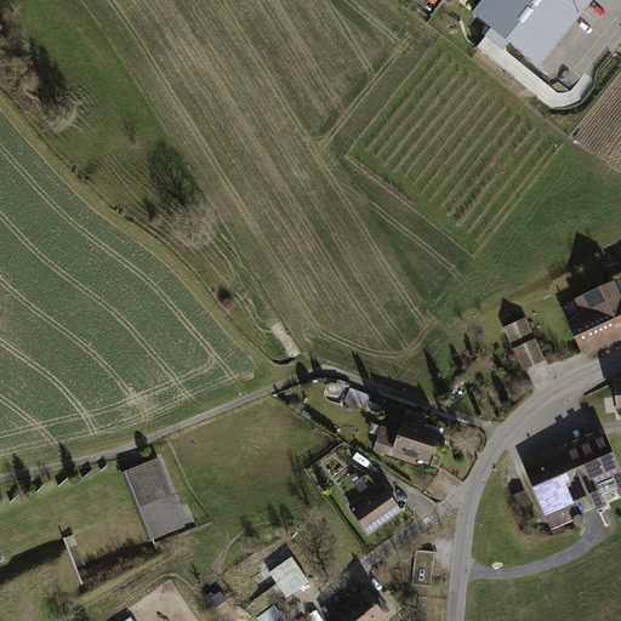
[(485,0),(474,15),(542,68),(597,0),(485,0)]
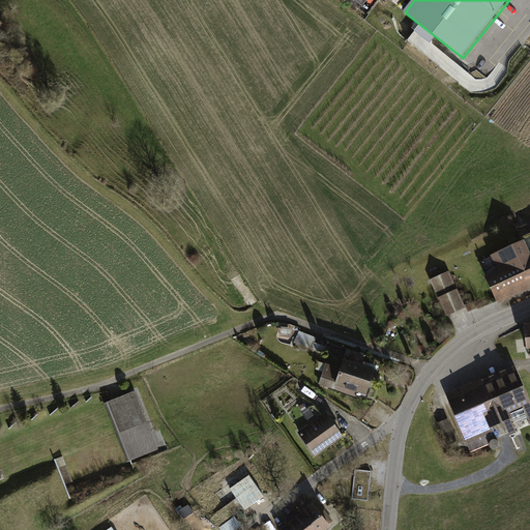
[(487,277),(499,305),(529,291),(529,234),(521,238),(523,242),(492,256),(498,269),(484,274),(487,277)]
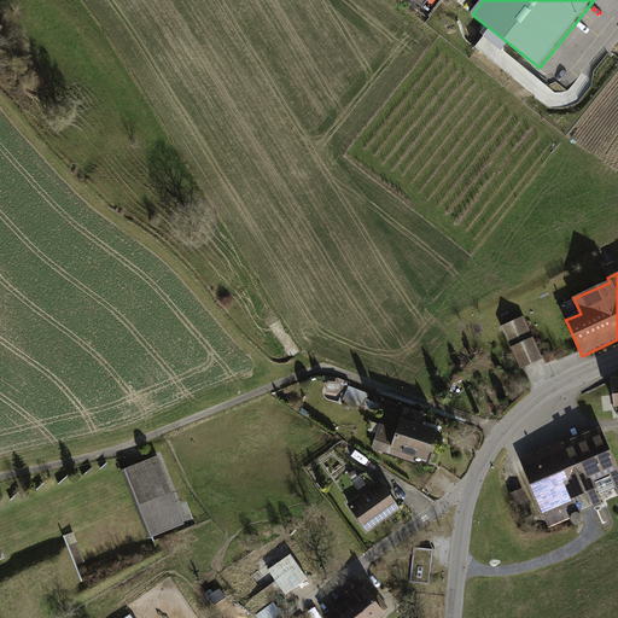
[(502,327),(522,369),(544,360),(525,316),(502,327)]
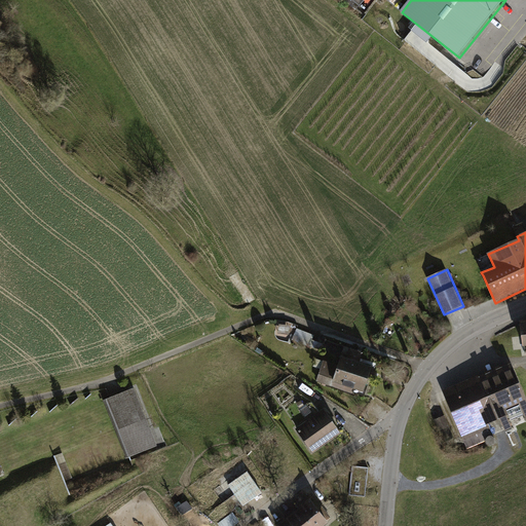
[(473,299),(462,304),(465,310),(476,305),(473,299)]
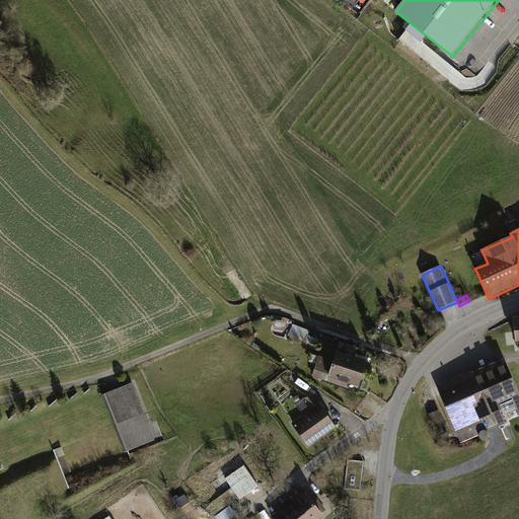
[(275,332),(286,335),(288,318),(277,317),(275,332)]
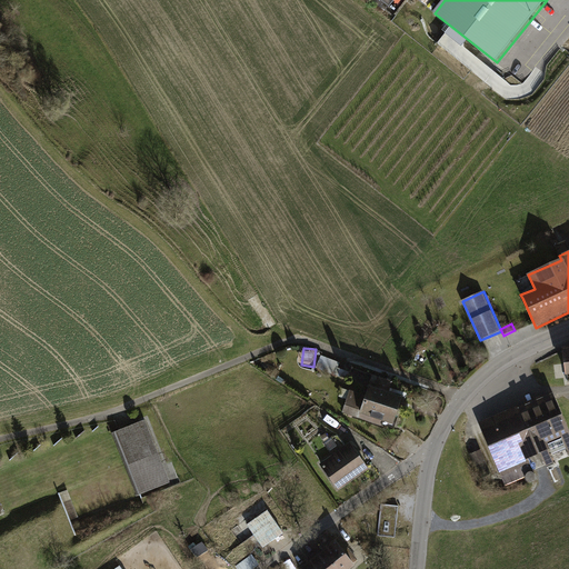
[(325,355),(320,360),(335,370),(339,365),(325,355)]
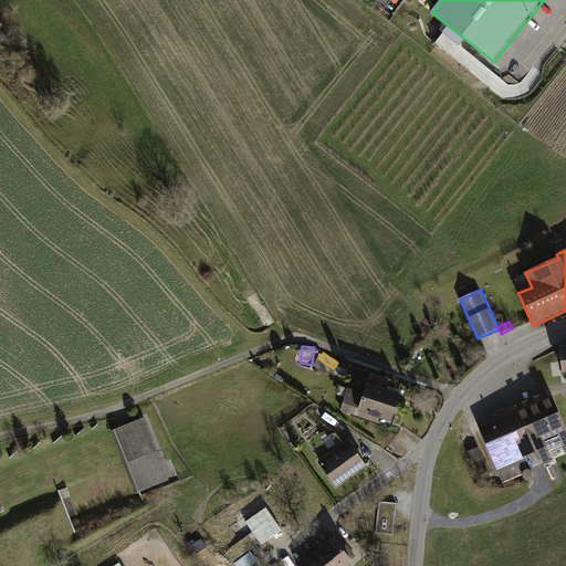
[(350,385),(364,389),(365,386),(373,388),(384,391),(387,379),(356,368),(350,385)]
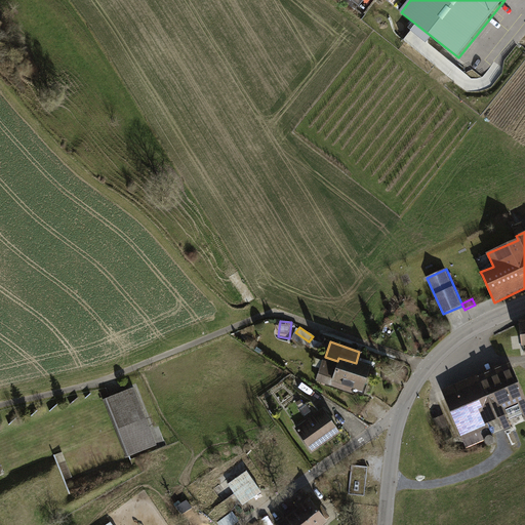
[(341,392),(345,385),(371,393),(378,371),(368,367),(372,356),(359,352),(356,363),(346,360),(341,374),(328,370),(324,386),(341,392)]
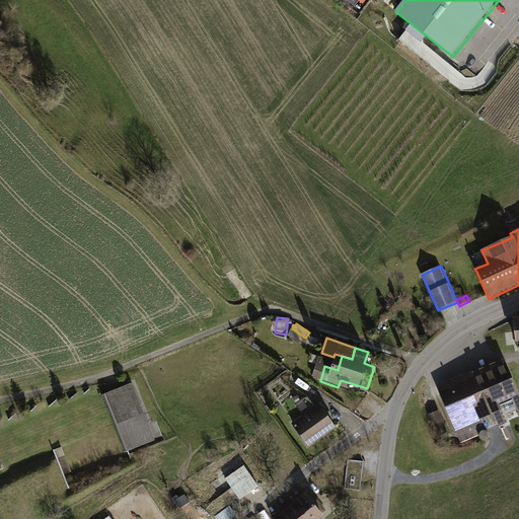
[(436,383),(456,430),(483,419),(482,416),(493,411),(499,424),(508,420),(518,415),(518,389),(504,355),(436,383)]
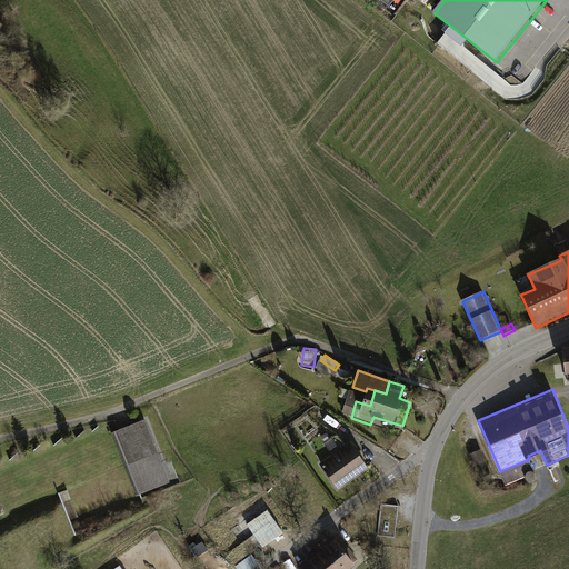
[(120,431),(112,433),(138,496),(171,482),(146,420),(120,431)]
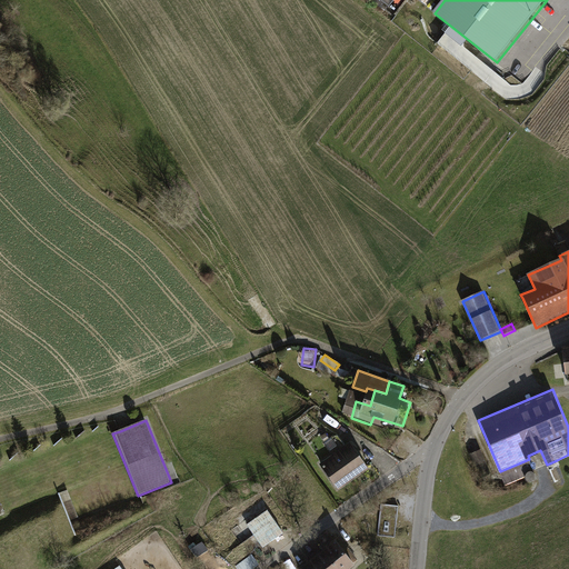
[(350,443),(320,465),(339,491),(369,470),(350,443)]
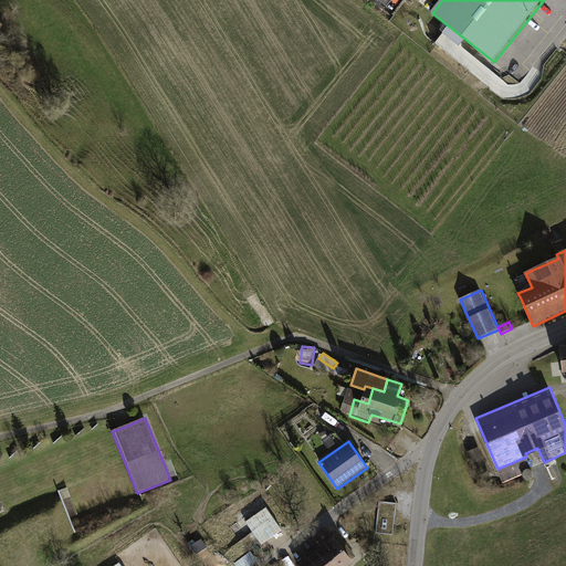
[(396,509),(397,502),(379,501),(376,532),(394,534),(395,515),(396,509)]
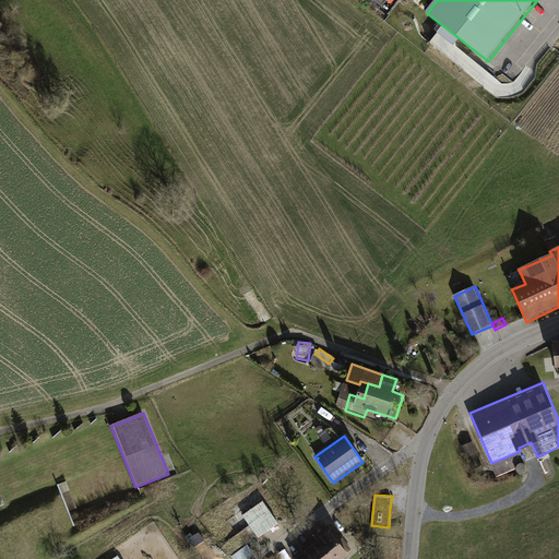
[(278,524),(262,501),(242,515),(258,538),(278,524)]
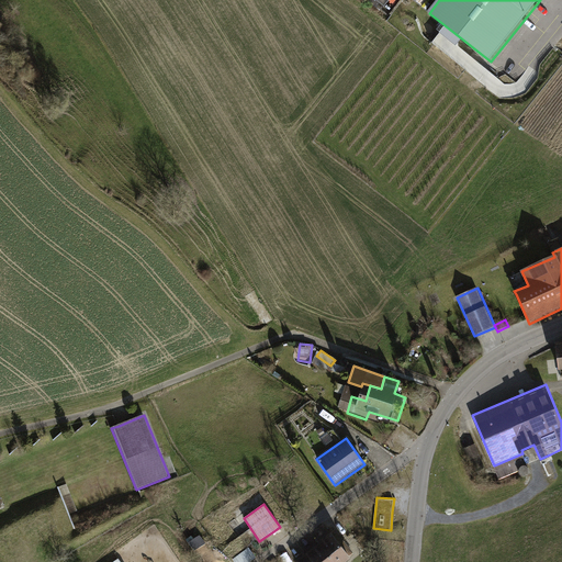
[(338,561),(349,552),(330,531),(321,540),(338,561)]
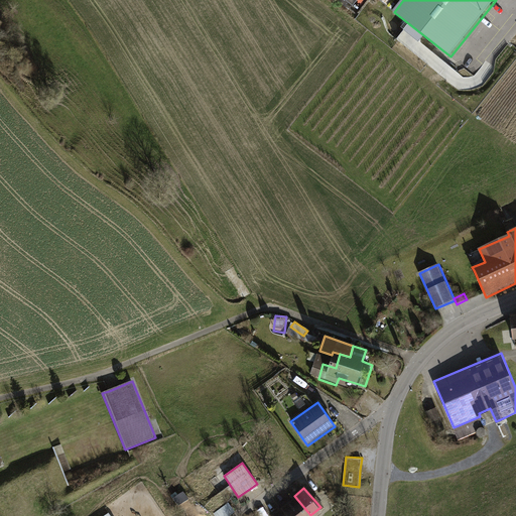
[(271,515),(308,515),(310,515),(294,496),(271,515)]
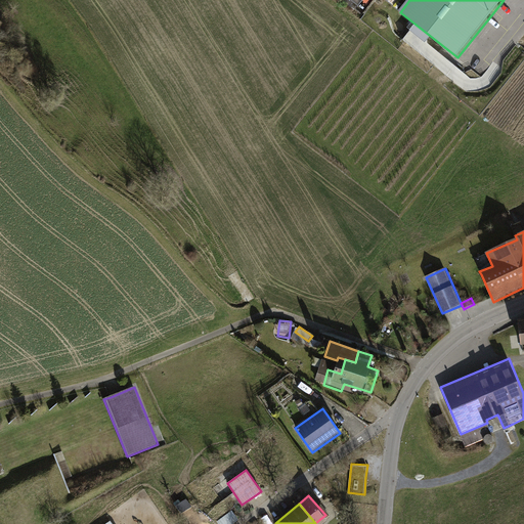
[(232,511),(217,522),(218,523),(231,523),(238,519),(232,511)]
